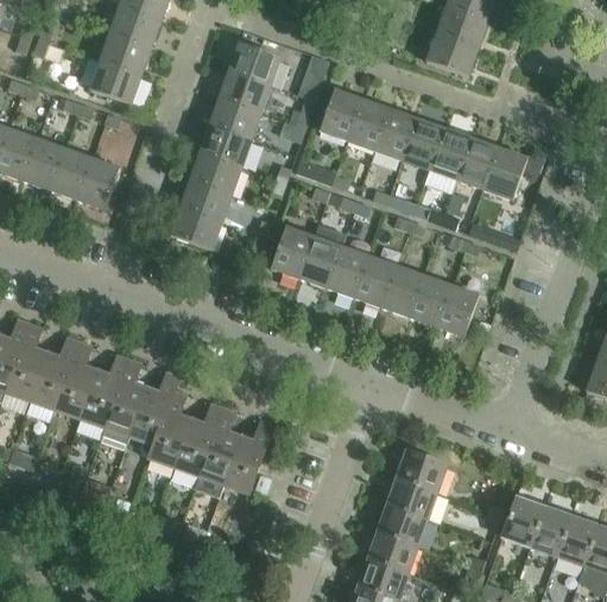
[(120,0),(118,6),(160,20),(166,0),(120,0)]
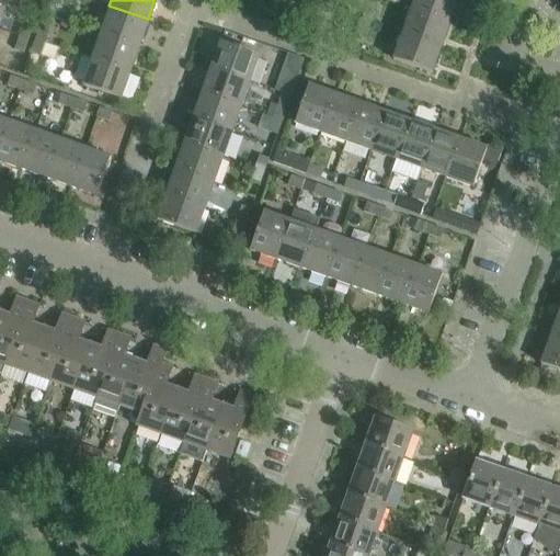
[(412,0),(411,4),(449,19),(455,0),(412,0)]
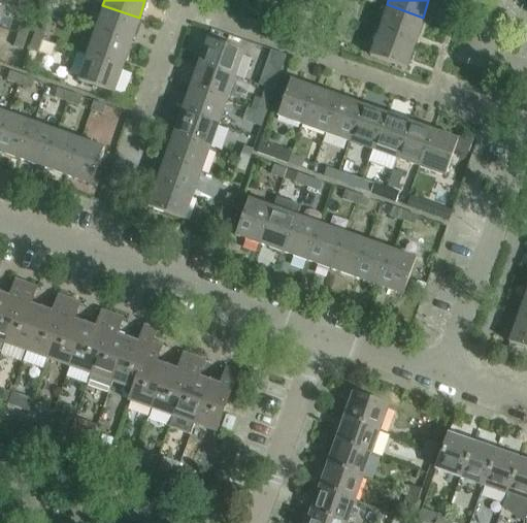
[(353,5),(344,2),(340,14),(349,18),(353,5)]
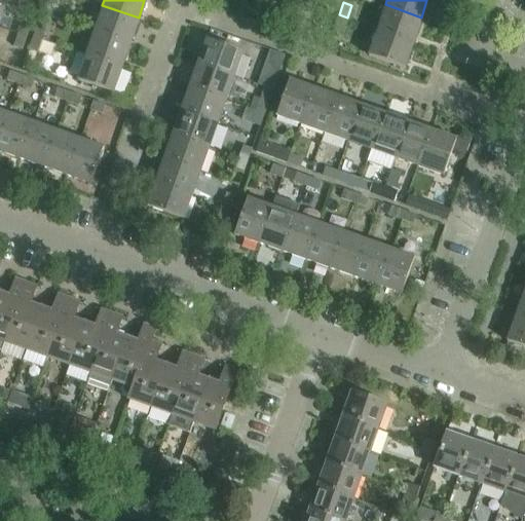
[(421,17),(385,4),(377,28),(413,41),(421,17)]
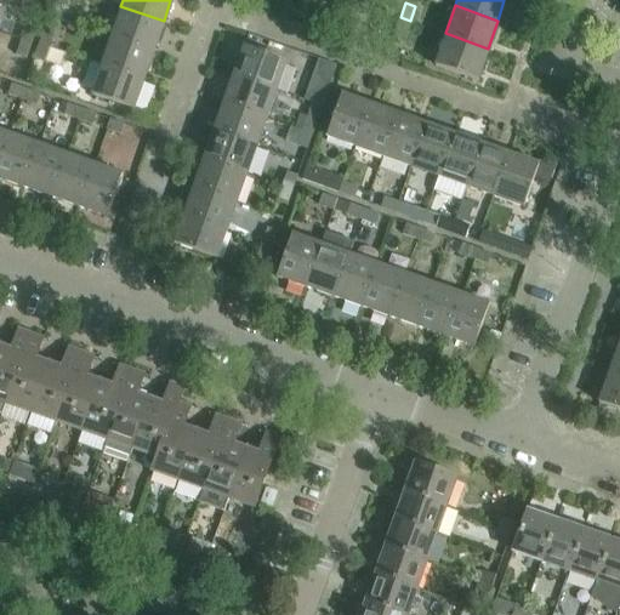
[(164,21),(120,6),(111,34),(154,49),(164,21)]
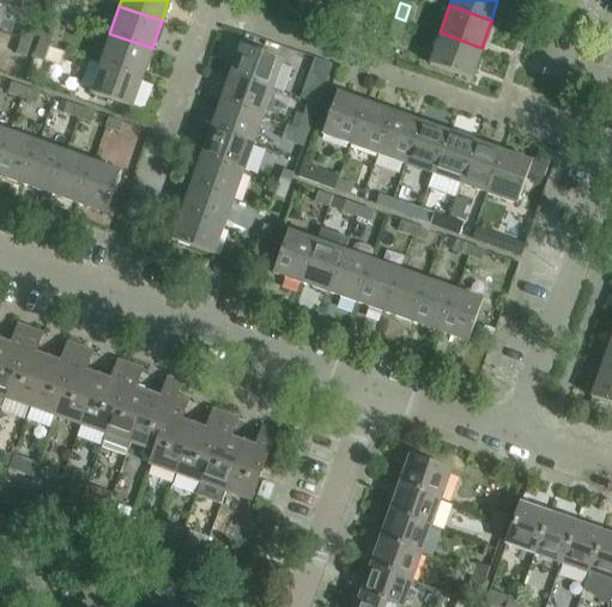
[(405,20),(395,17),(389,31),(400,35),(405,20)]
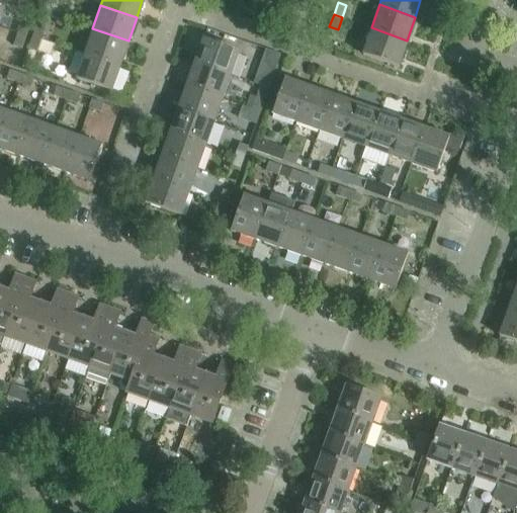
[(22,18),(18,29),(26,32),(30,21),(22,18)]
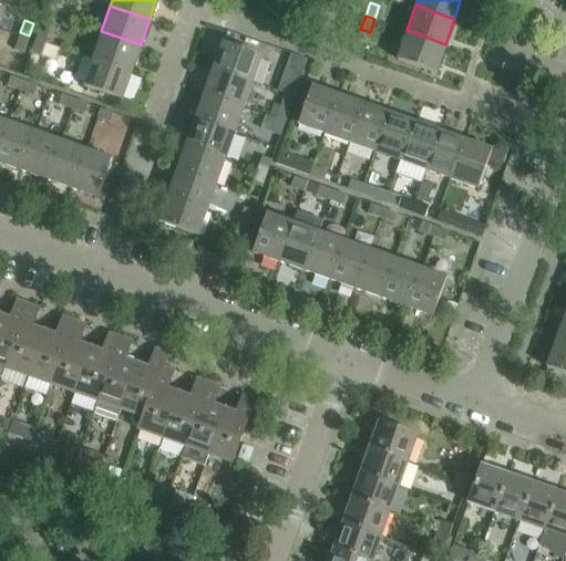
[(40,23),(35,37),(44,40),(49,27),(40,23)]
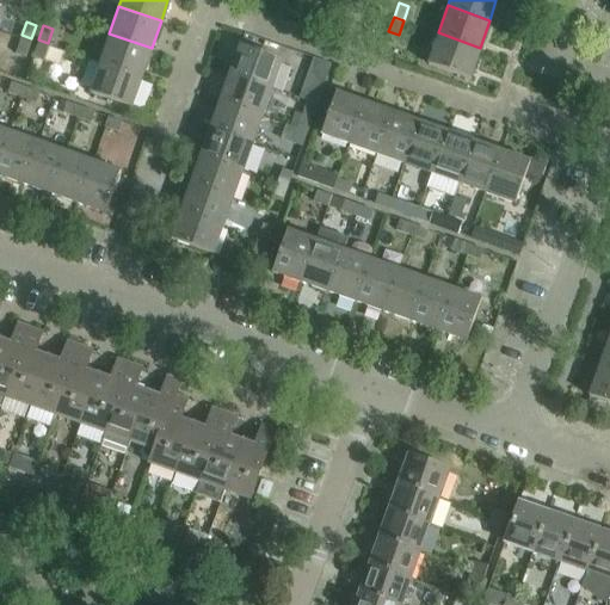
[(480,48),(438,32),(427,61),(470,75),(480,48)]
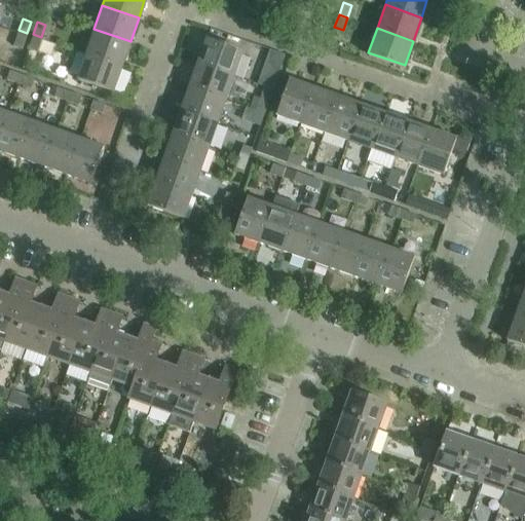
[(130,41),(94,29),(85,52),(121,65),(130,41)]
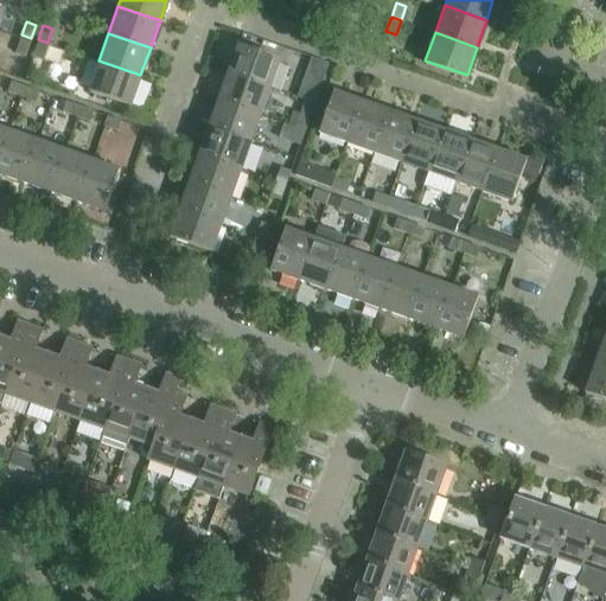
[(31,38),(21,34),(16,49),(25,52),(31,38)]
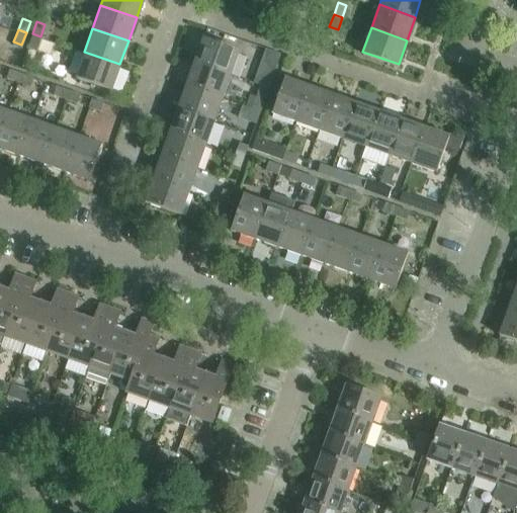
[(40,36),(32,33),(28,45),(36,48),(40,36)]
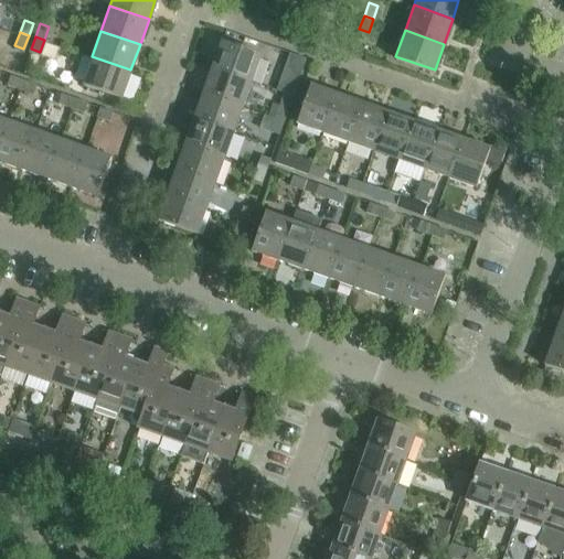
[(261,82),(269,55),(222,39),(212,65),(252,78),(261,82)]
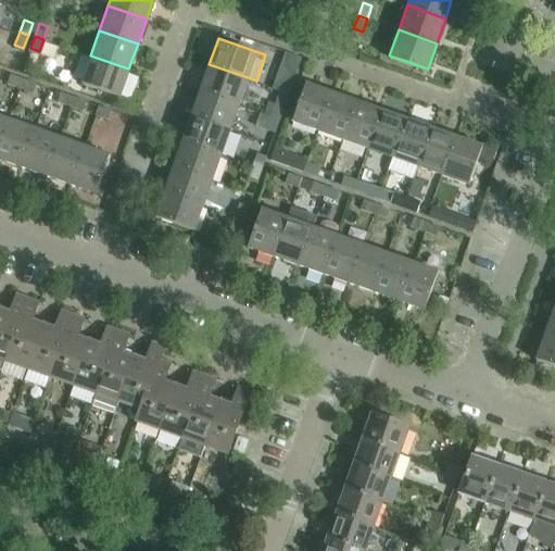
[(128,69),(90,55),(82,82),(120,95),(128,69)]
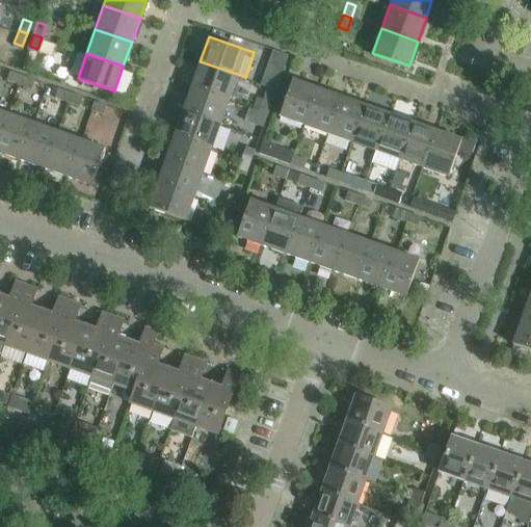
[(200,61),(191,85),(228,98),(237,74),(200,61)]
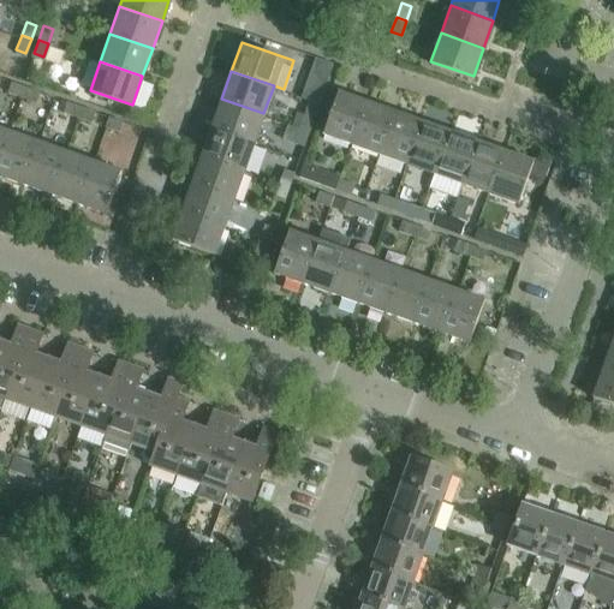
[(25,85),(11,79),(7,89),(22,95),(25,85)]
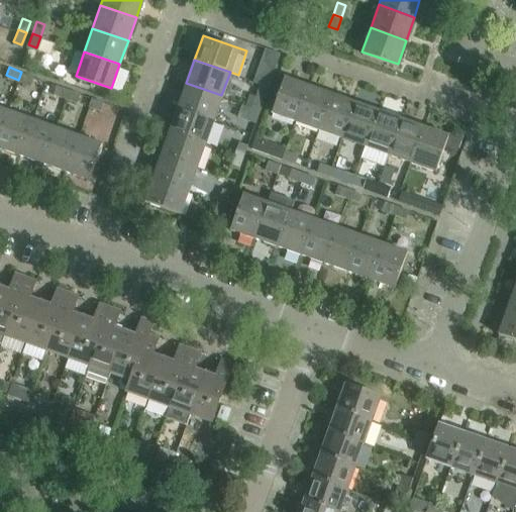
[(264,70),(260,83),(268,85),(272,73),(264,70)]
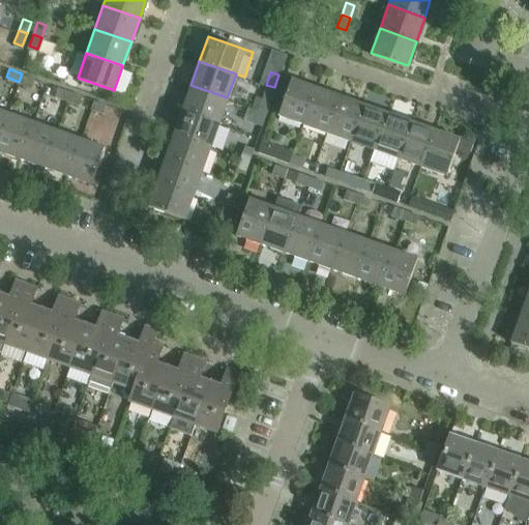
[(34,78),(22,74),(19,82),(31,86),(34,78)]
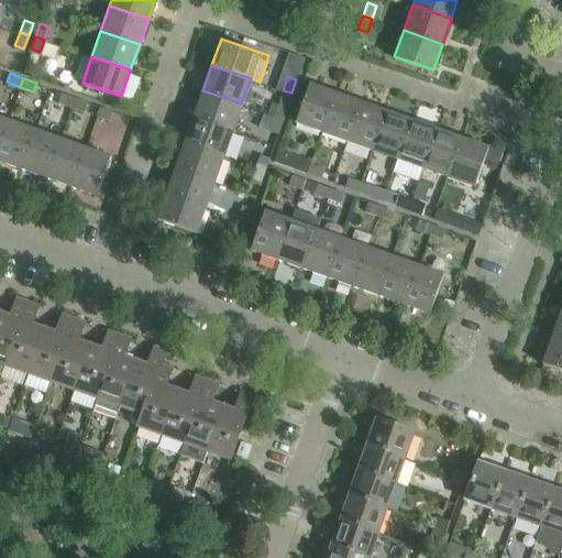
[(296,121),(321,130),(335,91),(309,83),(296,121)]
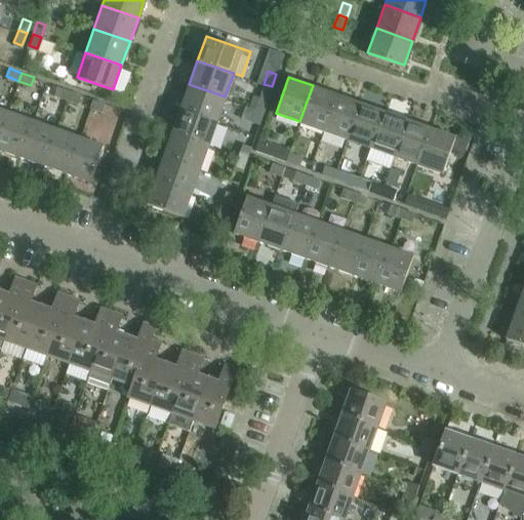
[(189,84),(180,108),(216,120),(225,96),(189,84)]
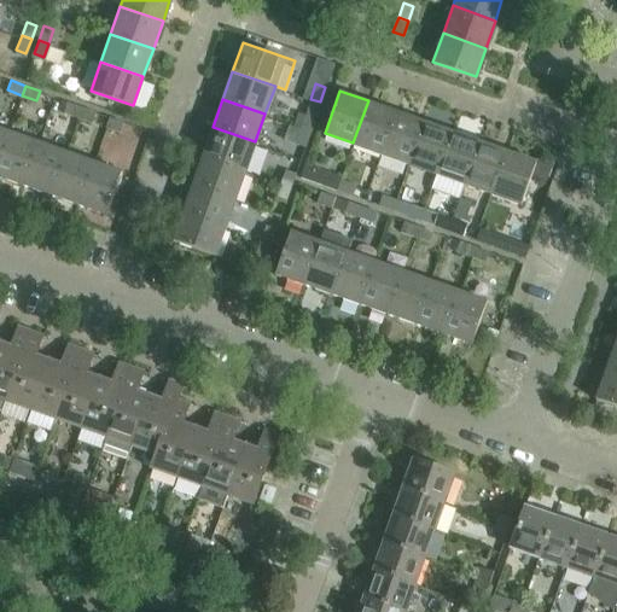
[(81,105),(67,100),(63,110),(77,115),(81,105)]
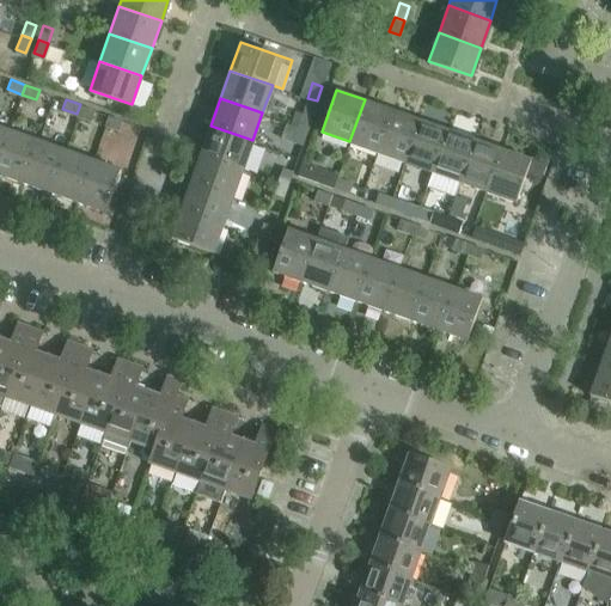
[(392,109),(365,99),(349,141),(377,151),(392,109)]
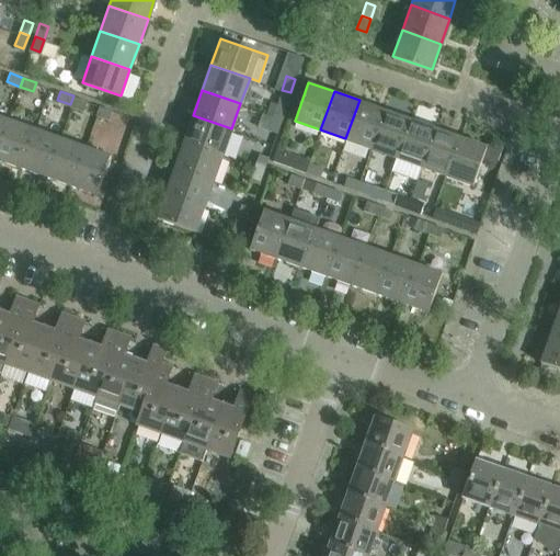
[(87,100),(73,95),(70,104),(83,109),(87,100)]
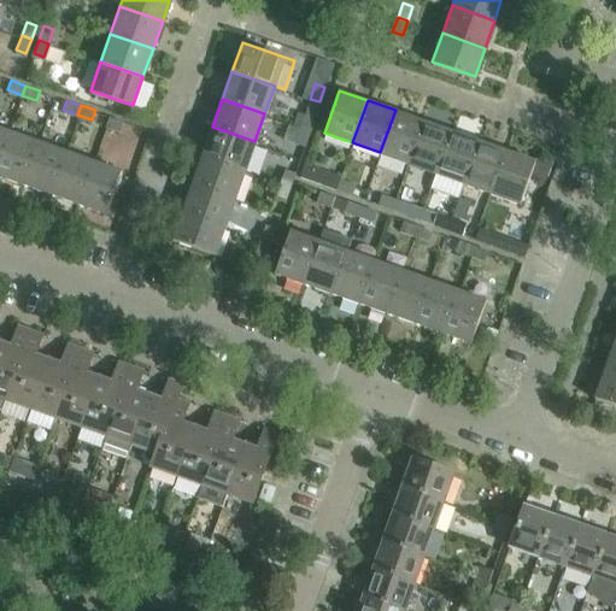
[(423,119),(396,110),(380,152),(408,163),(423,119)]
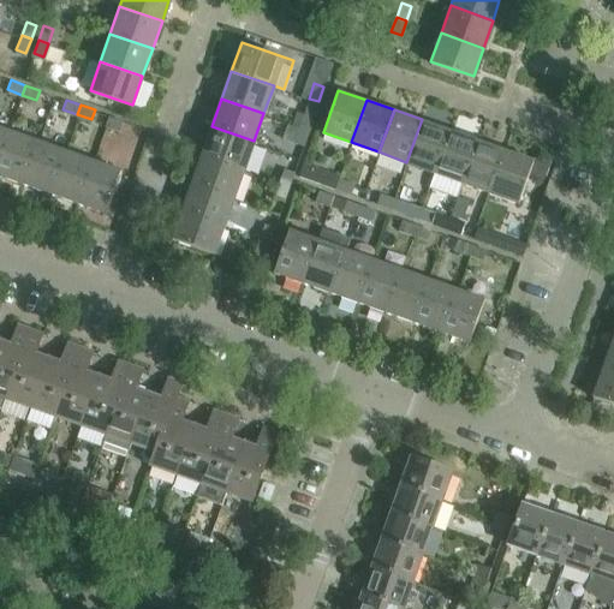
[(304,112),(298,126),(309,129),(314,115),(304,112)]
